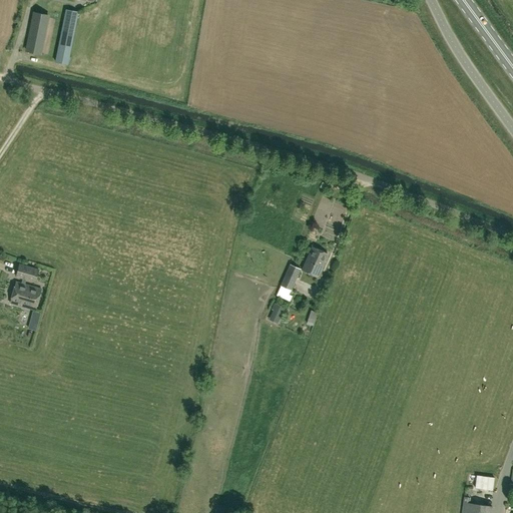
[(50,15),(33,12),(25,52),(42,55),(50,15)]
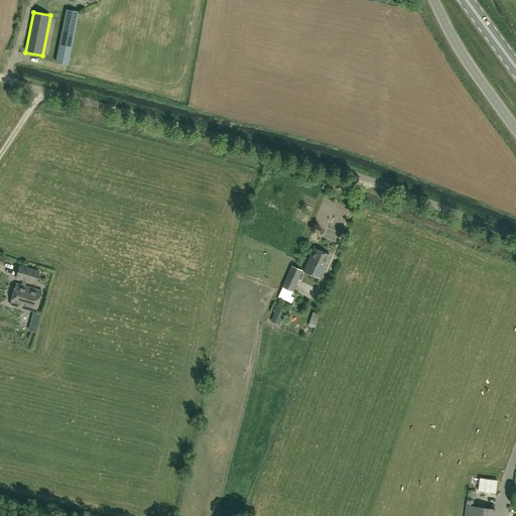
[(69,65),(79,15),(67,13),(66,13),(55,61),(69,65)]
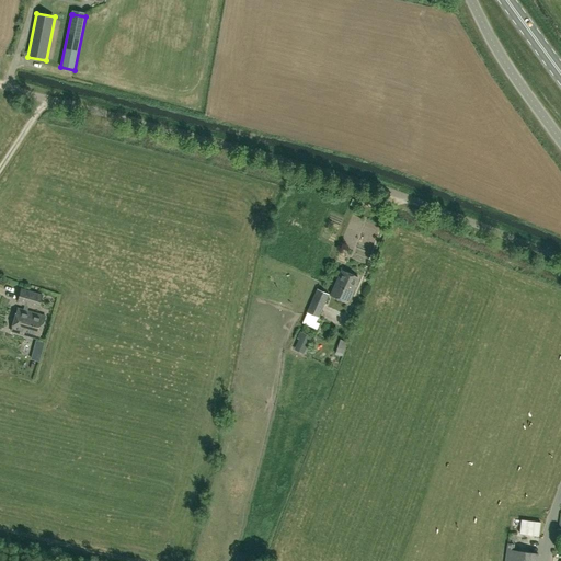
[(342,271),(330,296),(346,302),(358,277),(342,271)]
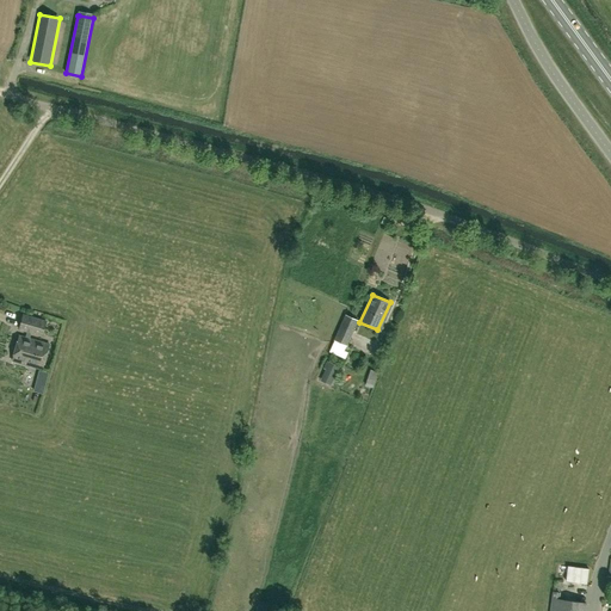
[(23,315),(19,329),(28,332),(31,333),(42,335),(45,321),(23,315)]
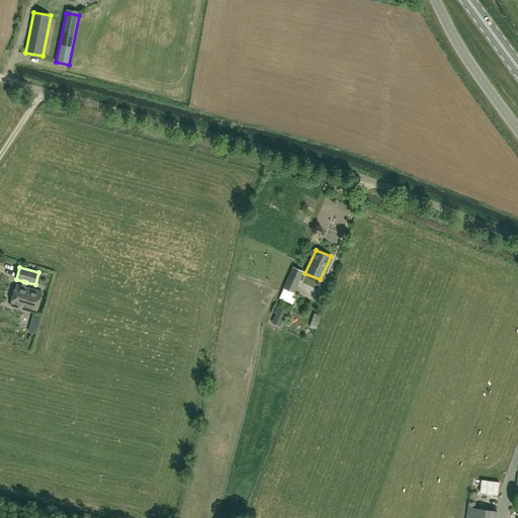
[(283,288),(282,291),(279,297),(289,301),(290,299),(295,301),(296,297),(292,295),(293,292),(293,293),(304,272),(292,267),(283,288)]
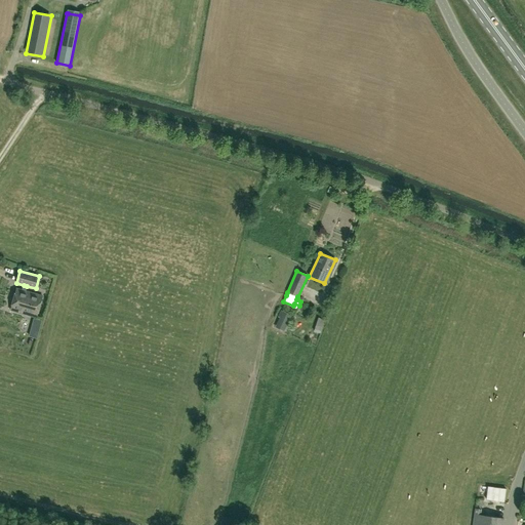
[(36,317),(42,296),(26,291),(27,286),(24,285),(22,290),(16,288),(10,310),(36,317)]
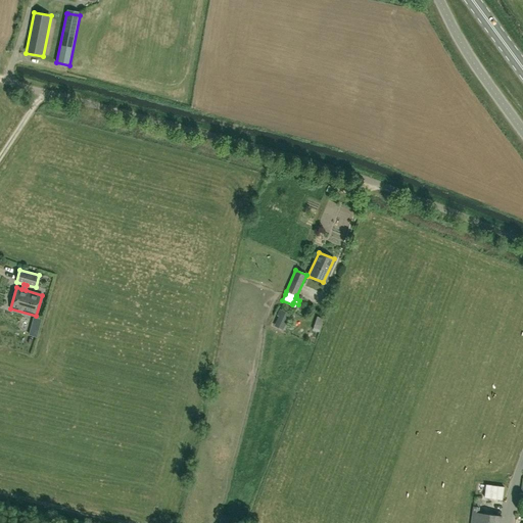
[(287,322),(294,306),(283,301),(276,317),(287,322)]
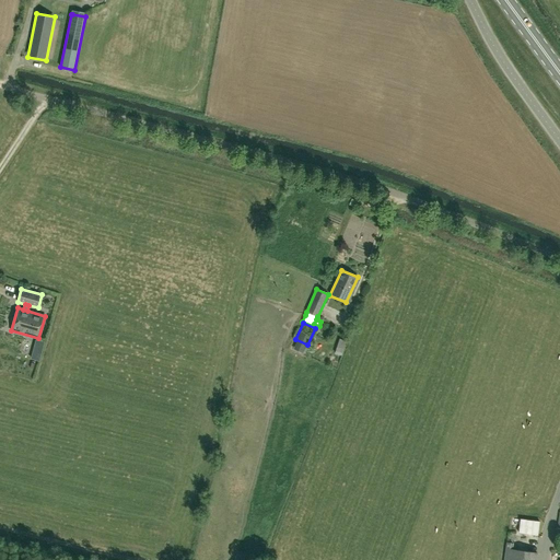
[(504,559),(535,559),(536,552),(506,548),(504,559)]
